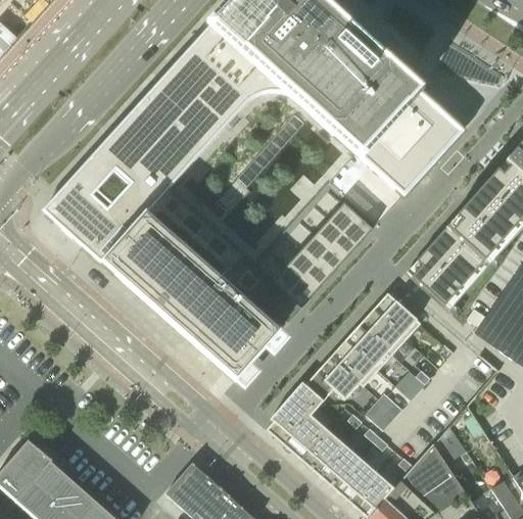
[(231,0),(212,21),(209,26),(43,209),(83,245),(83,246),(101,262),(143,215),(170,186),(170,185),(171,184),(172,183),(242,105),(243,103),(248,99),(253,95),(259,92),(268,90),(275,90),(282,91),(289,93),(294,97),(363,158),(403,196),(432,164),(431,163),(462,129),(453,121),(452,121),(422,94),(371,48),(373,46),(374,43),(374,40),(372,37),(369,35),(366,36),(364,37),(362,39),(318,0),(231,0)]
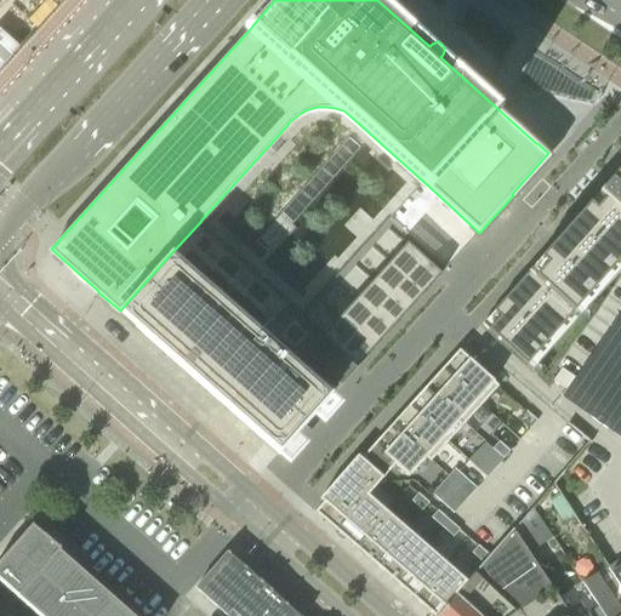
[(620,164),(602,186),(539,256),(483,318),(529,359),(584,297),(620,255),(620,164)]
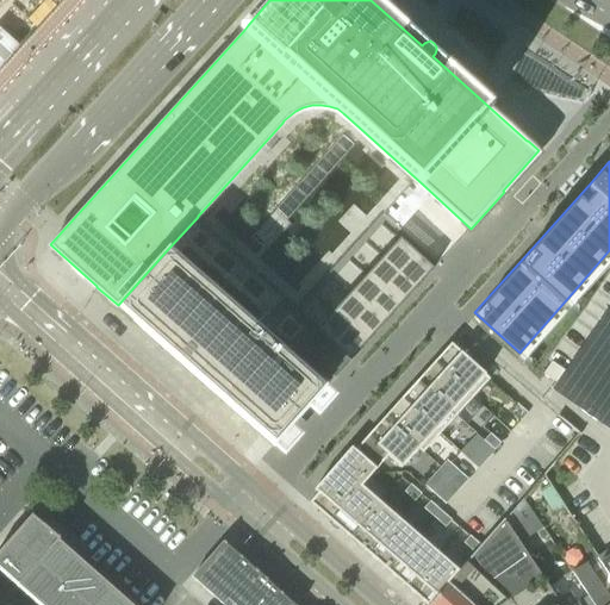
[(383,248),(419,281),(436,262),(399,229),(383,248)]
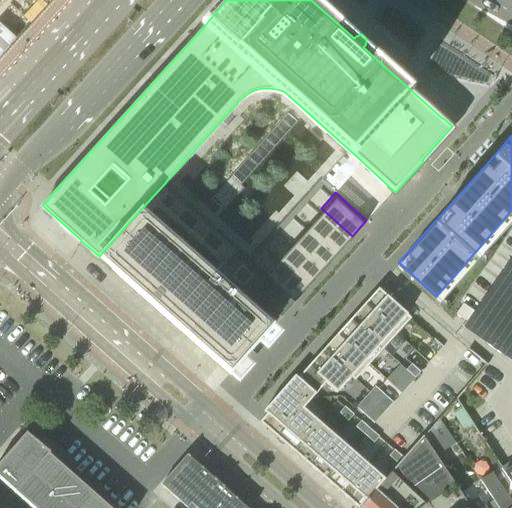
[(321,208),(307,223),(338,251),(352,236),(321,208)]
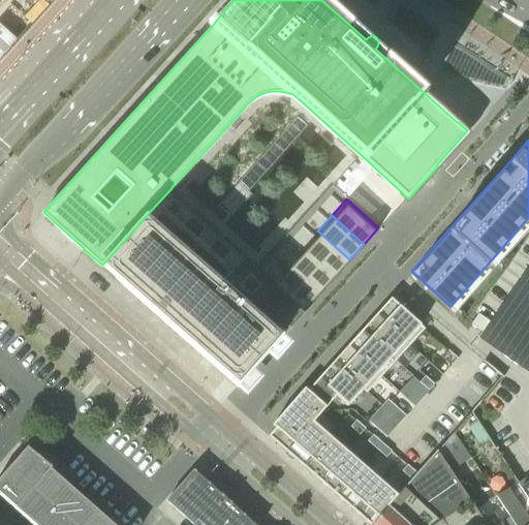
[(235,385),(278,338),(145,217),(102,265),(235,385)]
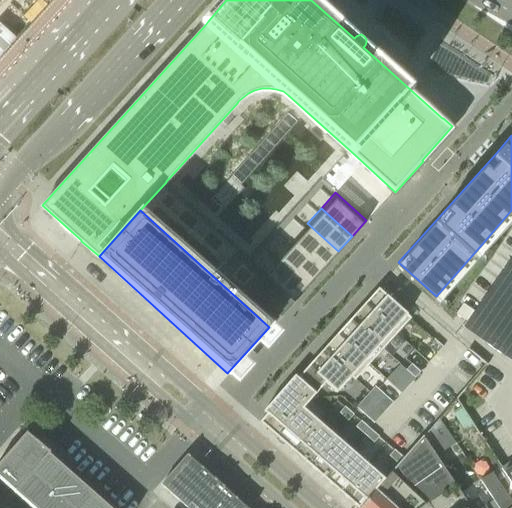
[(324,266),(338,251),(307,223),(294,238),(324,266)]
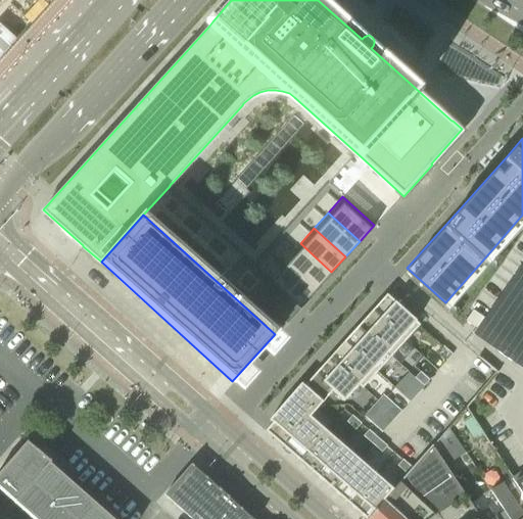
[(300,243),(286,258),(318,287),(331,272),(300,243)]
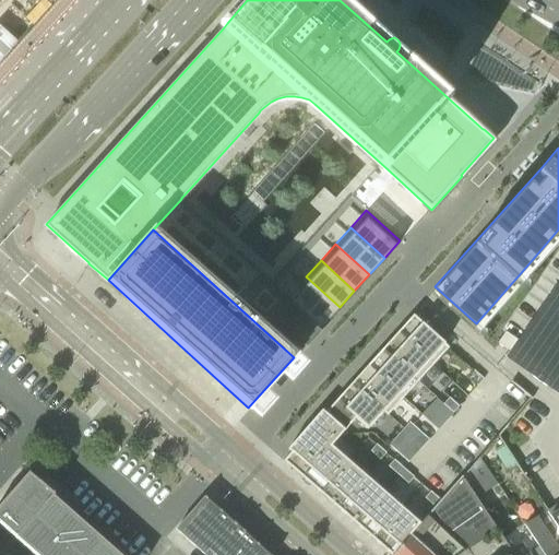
[(323,325),(340,307),(306,276),(290,293),(323,325)]
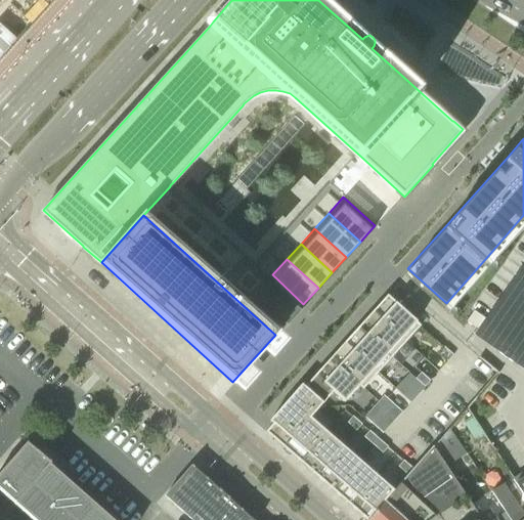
[(273,280),(260,295),(289,320),(302,306),(273,280)]
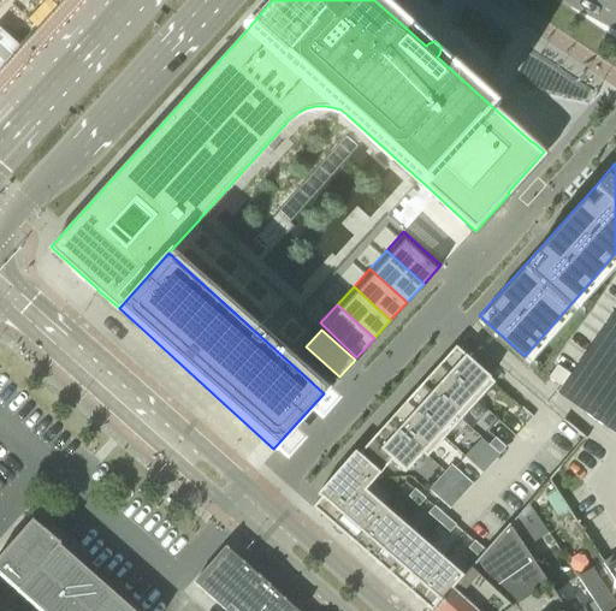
[(466,353),(448,372),(473,395),(490,375),(466,353)]
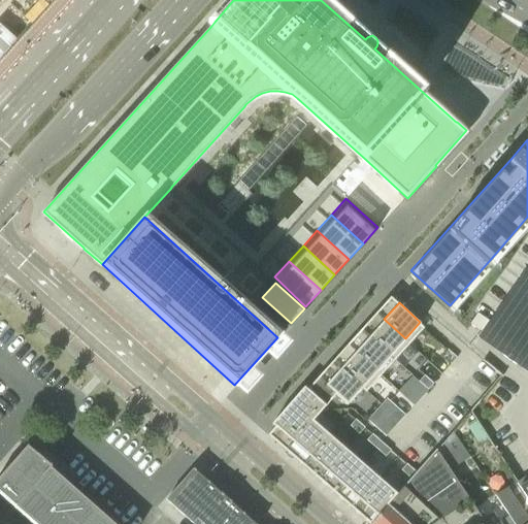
[(391,354),(405,338),(384,319),(369,334),(391,354)]
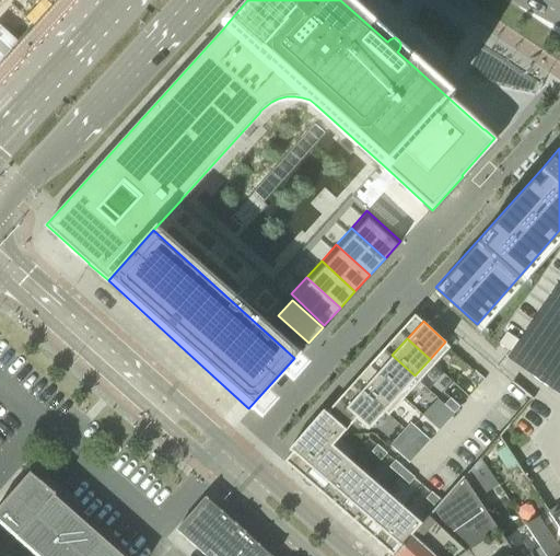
[(415,375),(392,355),(377,371),(400,392),(415,375)]
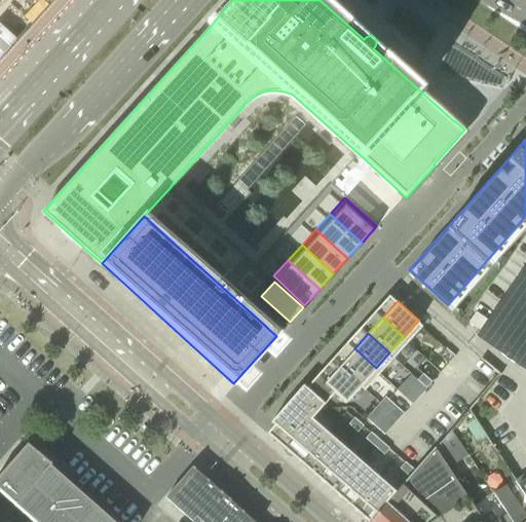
[(447,345),(441,351),(450,360),(455,353),(447,345)]
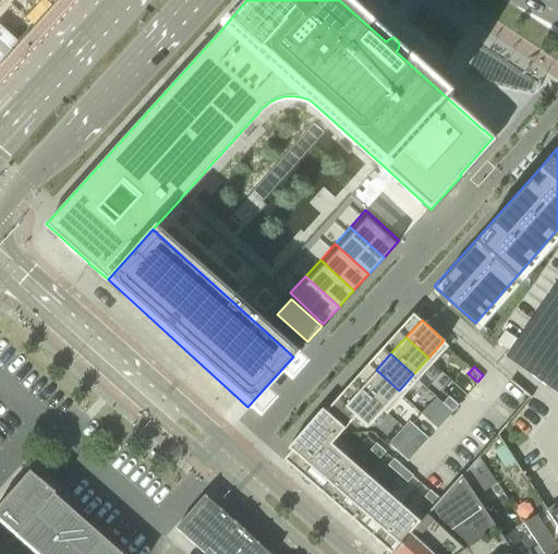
[(384,407),(399,390),(376,370),(361,386),(384,407)]
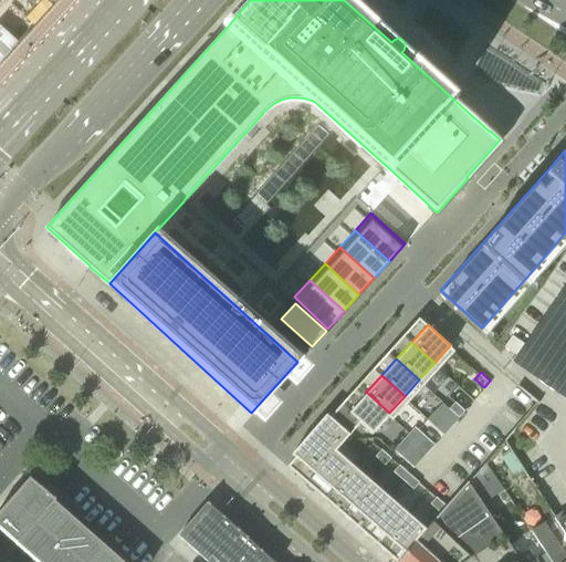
[(323,423),(315,432),(325,440),(336,449),(360,422),(373,432),(389,413),(366,392),(357,384),(349,393),(323,423)]
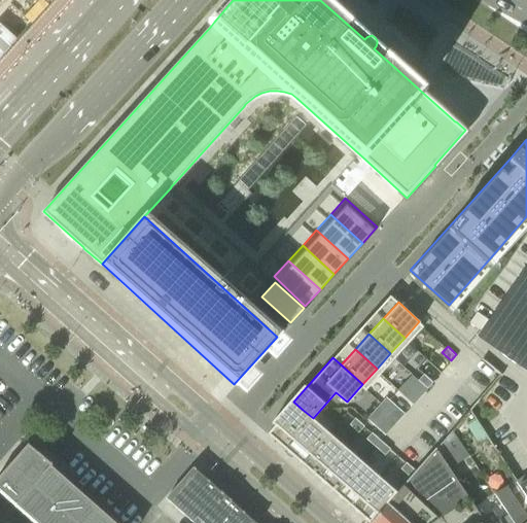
[(427,386),(433,380),(424,372),(418,378),(427,386)]
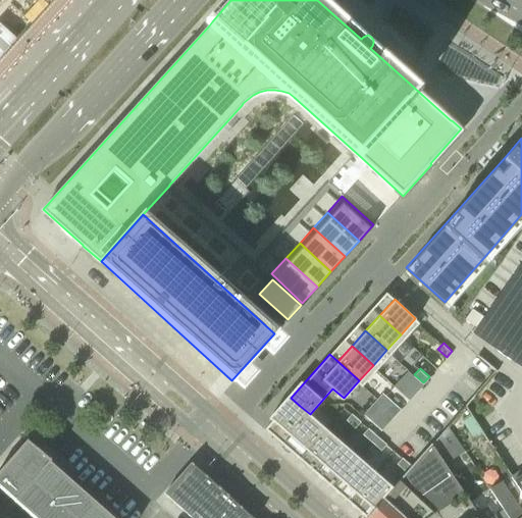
[(423,382),(414,374),(409,380),(417,389),(423,382)]
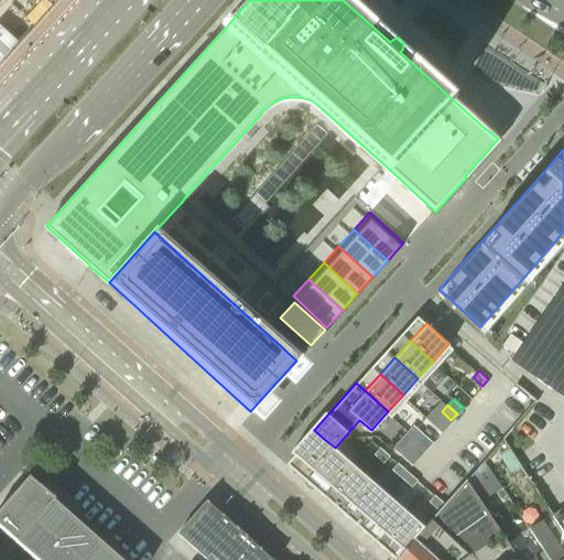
[(414,423),(408,430),(418,438),(424,431),(414,423)]
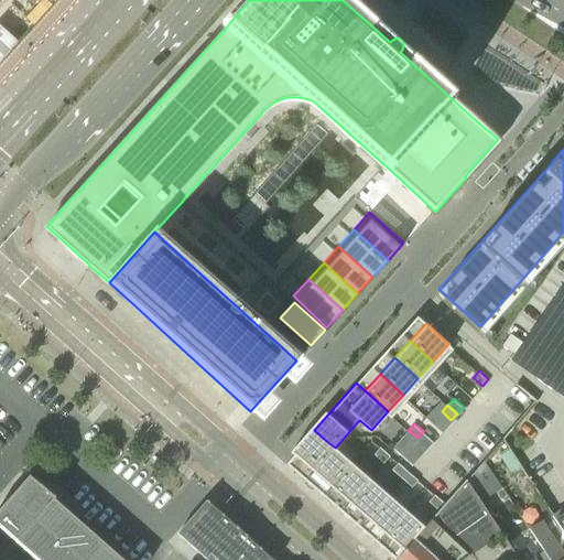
[(314,430),(294,453),(286,462),(296,471),(314,486),(323,495),(331,485),(351,462),(335,448),(324,439),(314,430)]
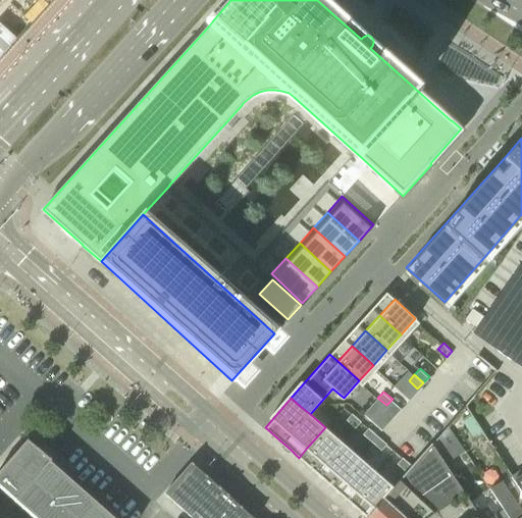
[(377,409),(380,412),(386,405),(377,398),(372,404),(377,409)]
